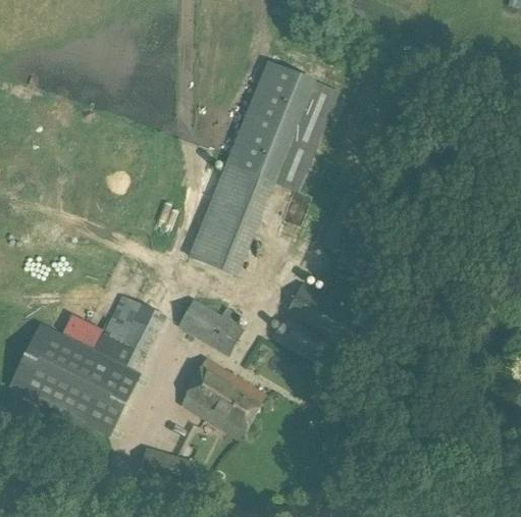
[(266,61),(227,162),(274,181),(300,192),(337,92),(312,81),(266,61)]
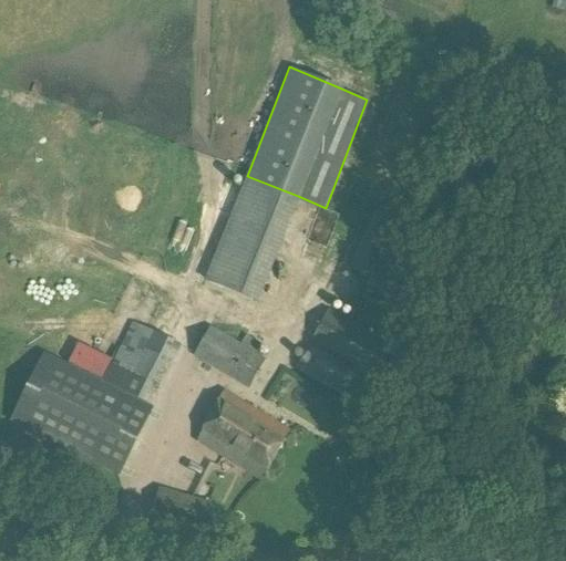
[(379,204),(352,260),(356,268),(368,272),(374,270),(368,284),(397,297),(415,255),(387,242),(399,214),(397,206),(386,200),(379,204)]
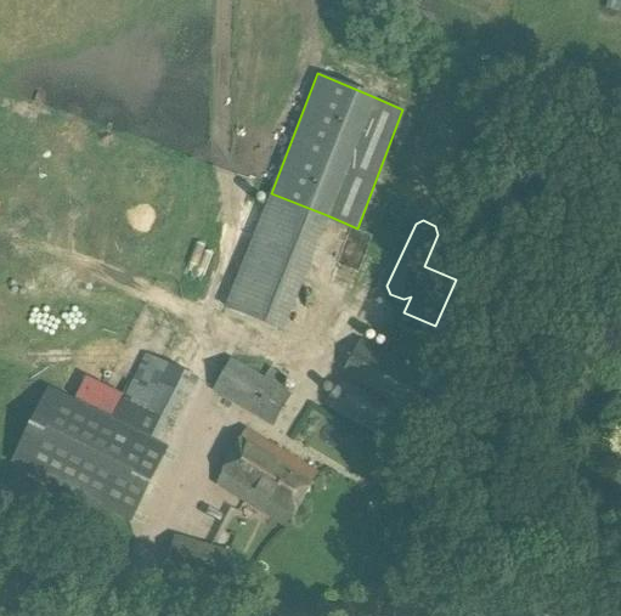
[(365,333),(344,369),(413,410),(434,373),(365,333)]
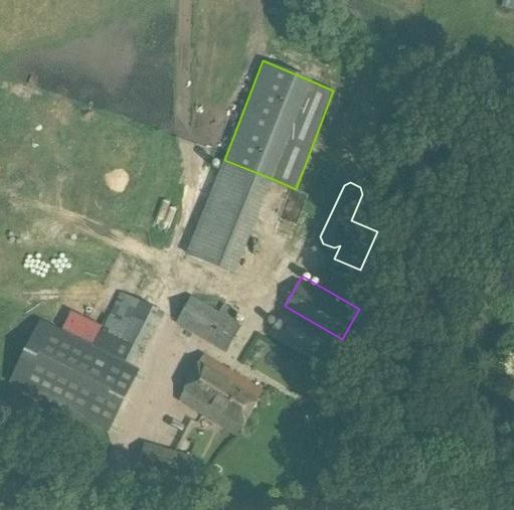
[(41,318),(11,379),(109,428),(139,366),(137,365),(164,311),(122,290),(102,329),(101,328),(94,343),(41,318)]
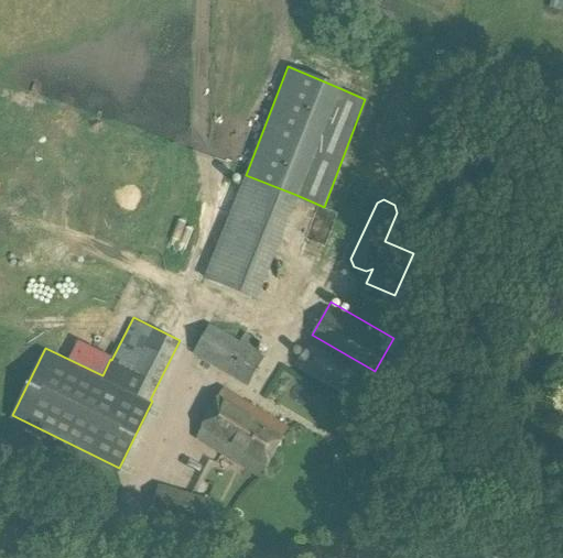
[(209,320),(194,349),(247,381),(263,352),(209,320)]
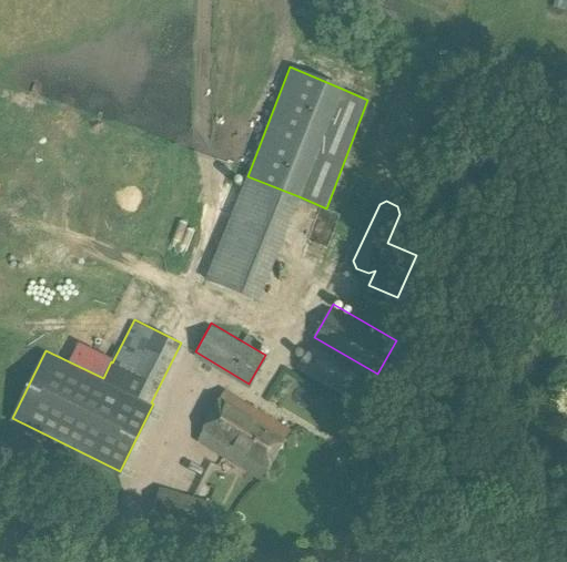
[(312,340),(299,366),(378,408),(391,384),(312,340)]
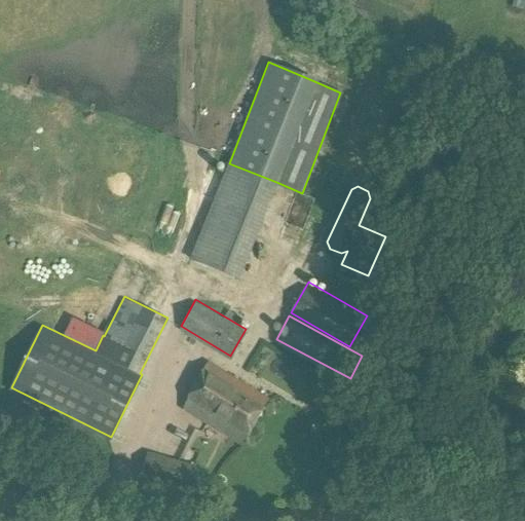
[(209,360),(184,406),(244,442),(268,396),(209,360)]
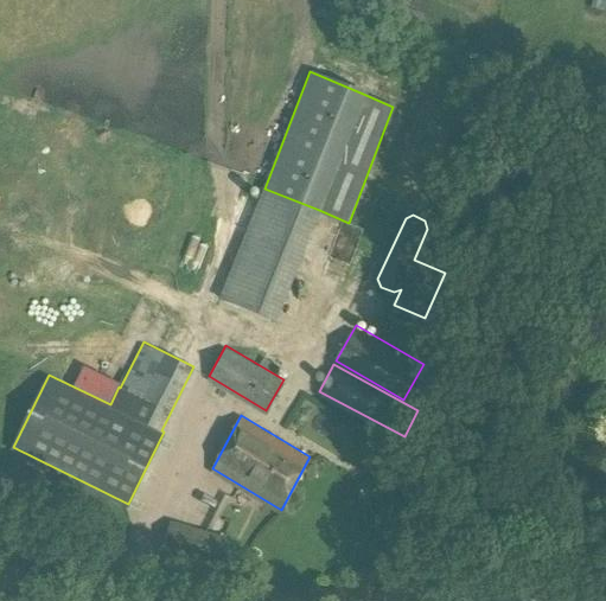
[(368,439),(361,455),(375,461),(382,445),(368,439)]
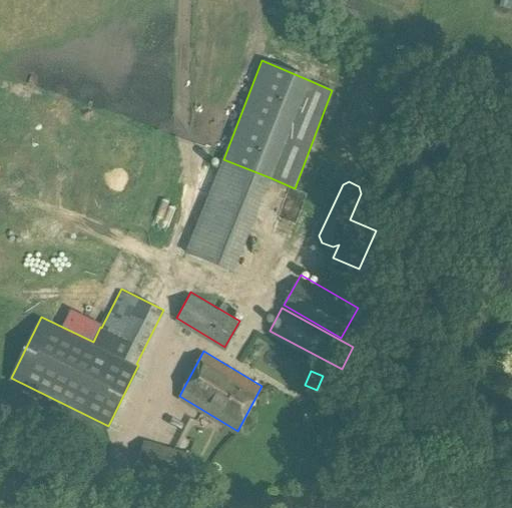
[(144,438),(135,471),(180,482),(188,449),(144,438)]
